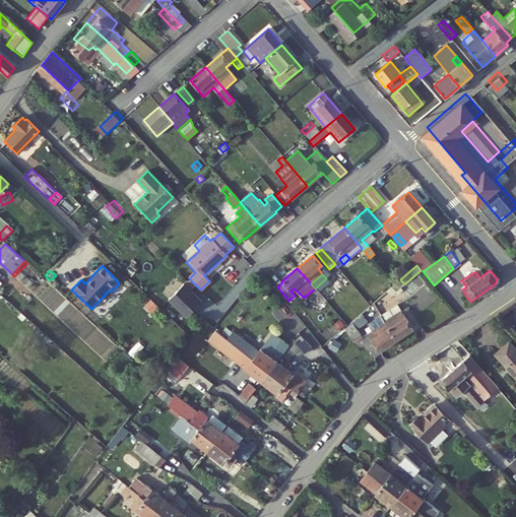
[(400,279),(386,292),(390,296),(395,292),(397,295),(402,291),(399,287),(404,284),(400,279)]
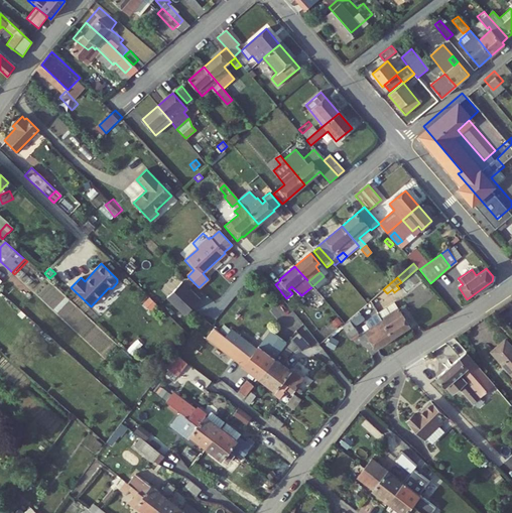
[(166,296),(184,314),(200,299),(181,281),(166,296)]
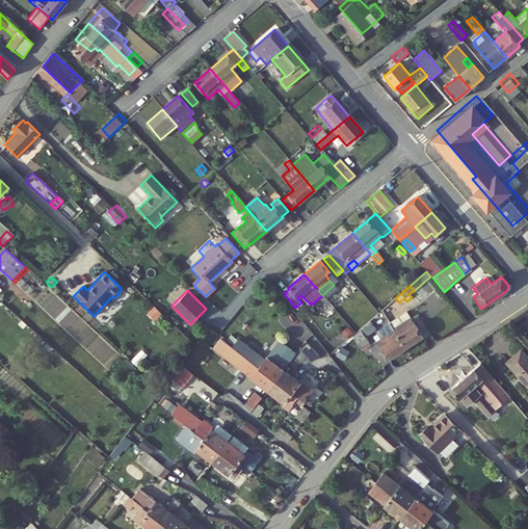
[(328,296),(325,299),(333,309),(337,305),(328,296)]
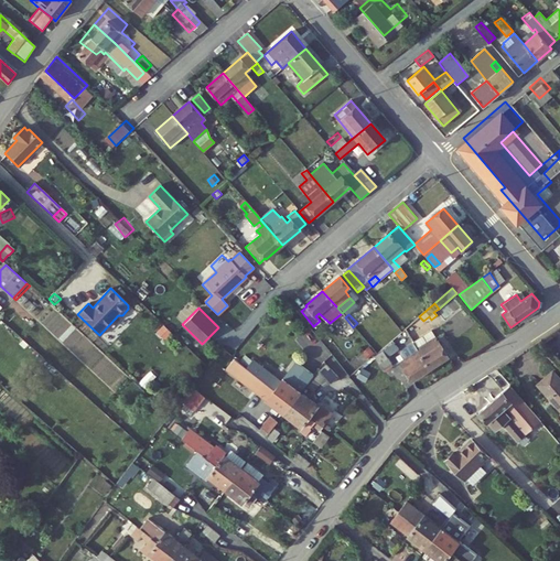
[(164,340),(170,333),(162,325),(157,332),(164,340)]
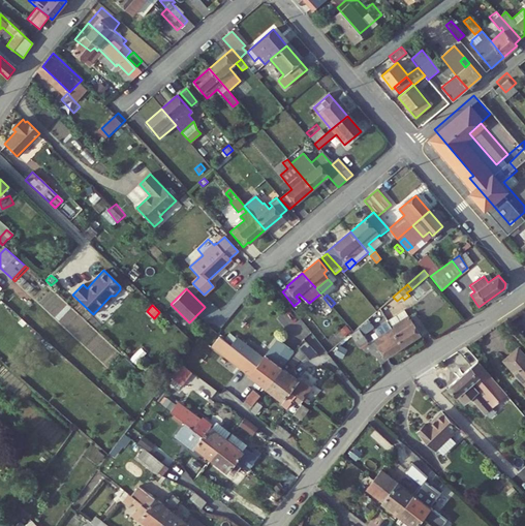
[(391,328),(403,345),(420,334),(404,310),(387,321),(391,328)]
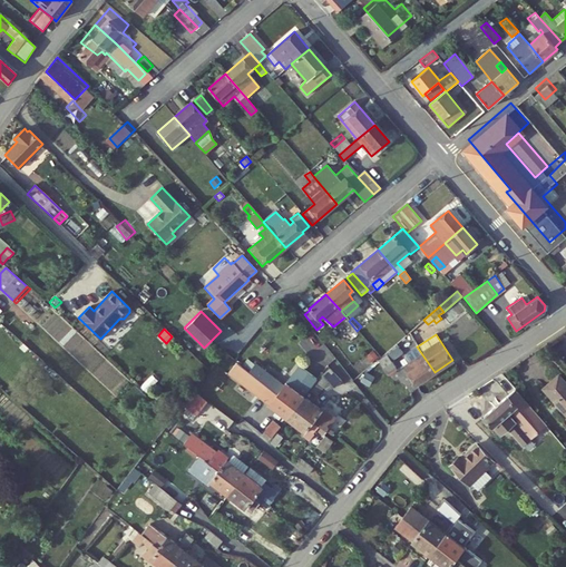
[(104,375),(116,363),(87,335),(75,349),(104,375)]
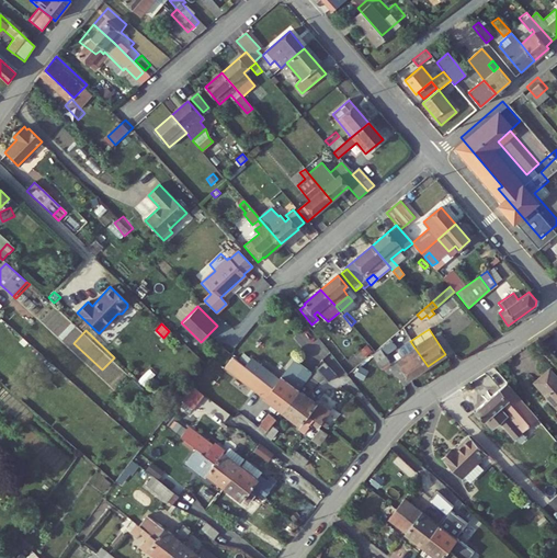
[(382,369),(390,364),(384,355),(395,348),(391,342),(372,355),(382,369)]
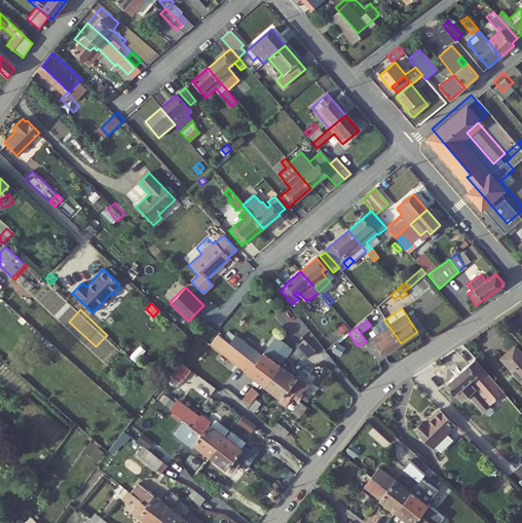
[(348,329),(343,324),(337,329),(342,334),(348,329)]
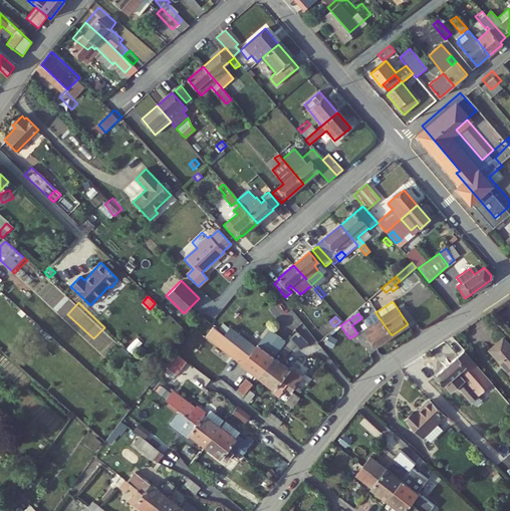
[(374,346),(392,335),(379,318),(363,329),(374,346)]
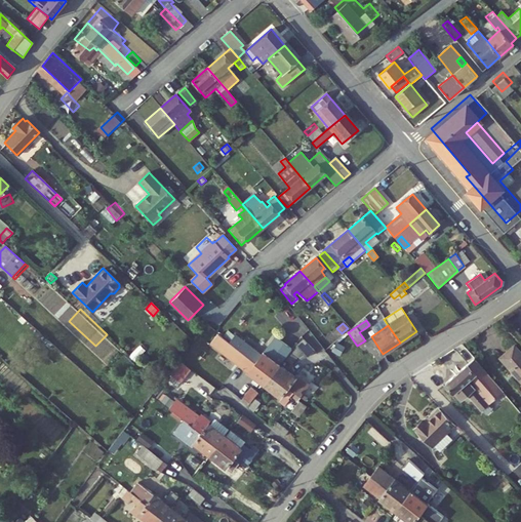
[(38,339),(41,335),(37,331),(33,335),(38,339)]
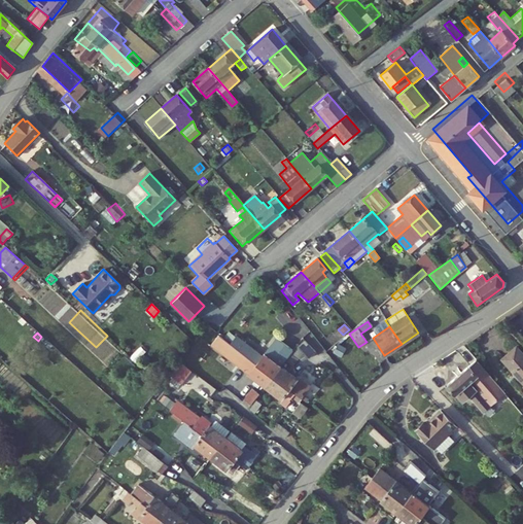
[(230,344),(218,335),(210,345),(264,387),(272,377),(237,350),(230,344)]
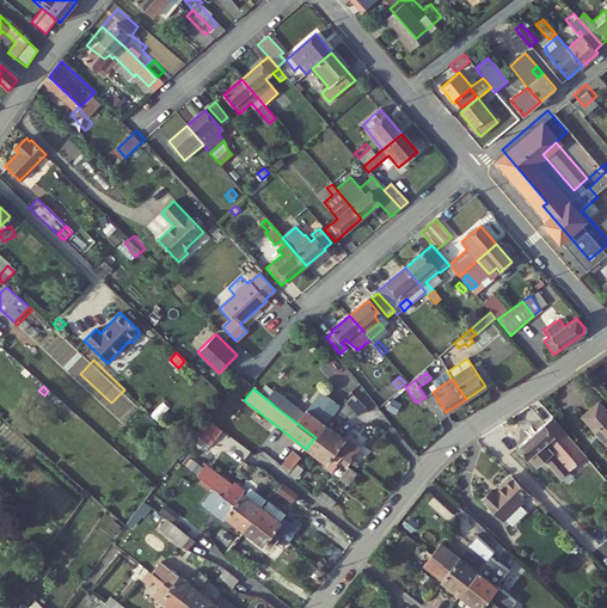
[(275,406),(316,437),(325,425),(306,411),(302,415),(273,391),(267,399),(275,406)]
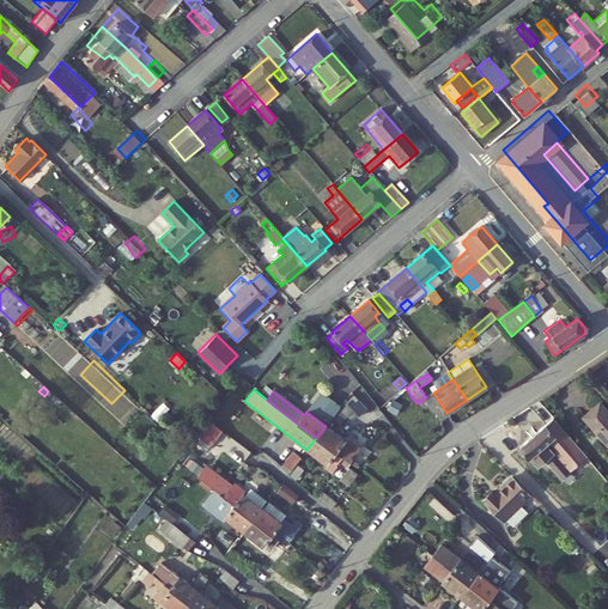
[(328,403),(334,410),(347,397),(340,391),(328,403)]
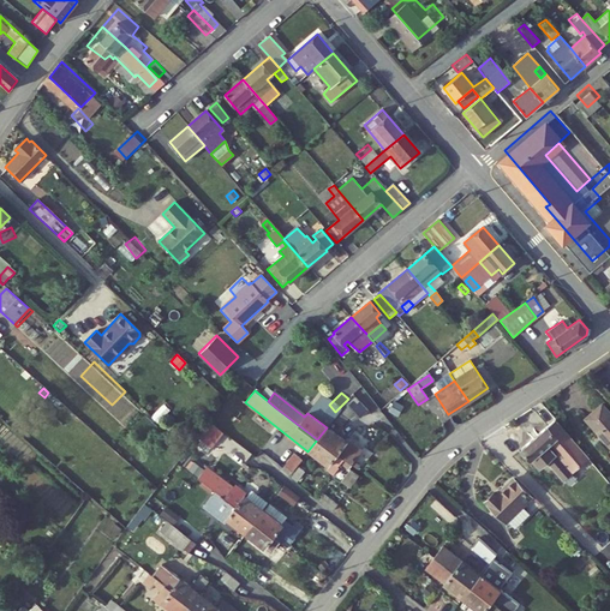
[(368,411),(354,397),(347,403),(334,421),(341,427),(353,411),(359,418),(368,411)]
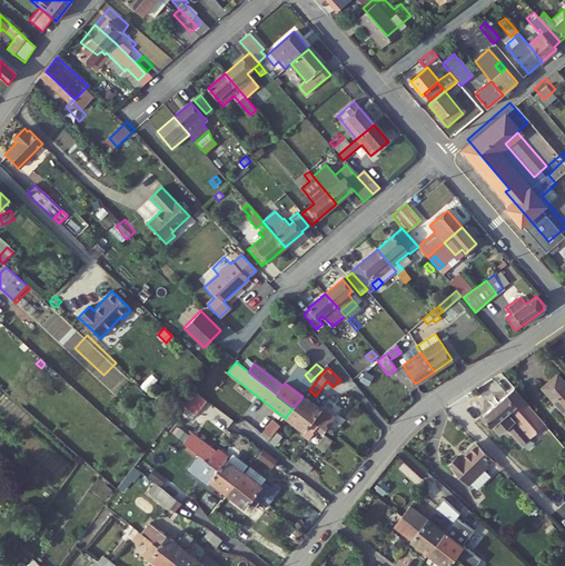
[(367,385),(372,377),(365,373),(359,381),(367,385)]
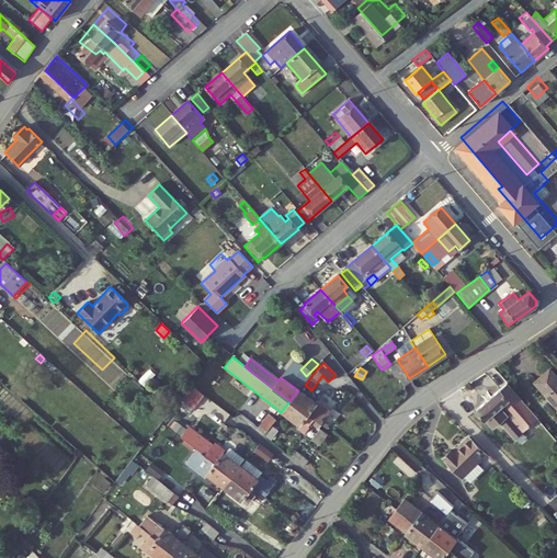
[(556,377),(549,369),(534,383),(556,407),(556,377)]
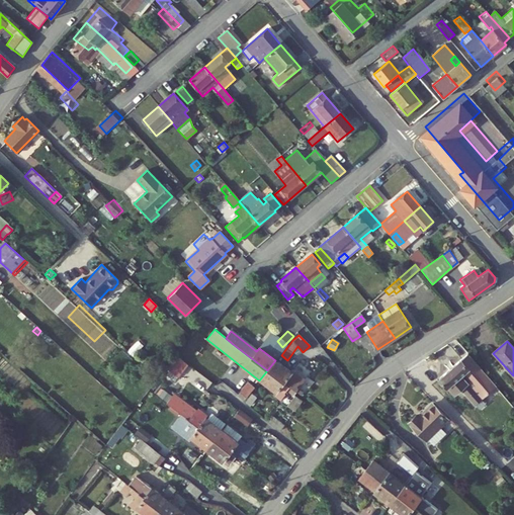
[(496,387),(467,354),(439,378),(453,395),(460,390),(475,405),(496,387)]
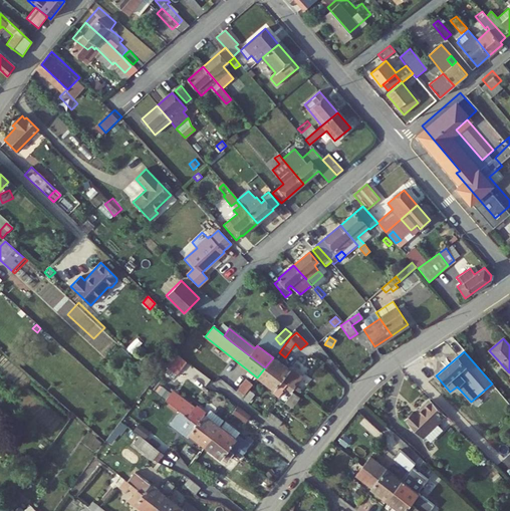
[(165,365),(177,374),(186,361),(175,353),(165,365)]
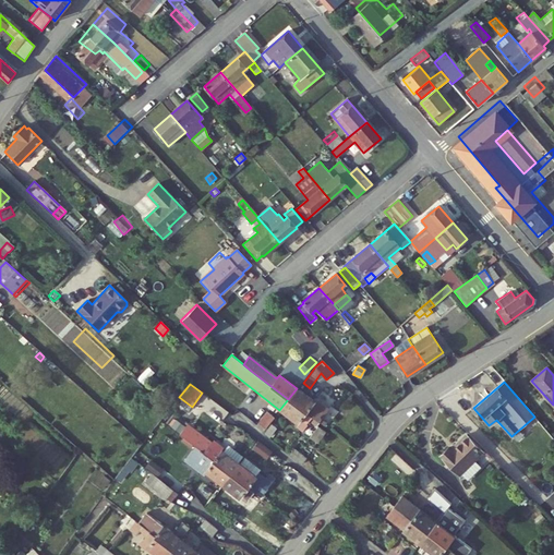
[(321,419),(328,409),(315,398),(313,401),(297,388),(288,399),(318,422),(321,419)]
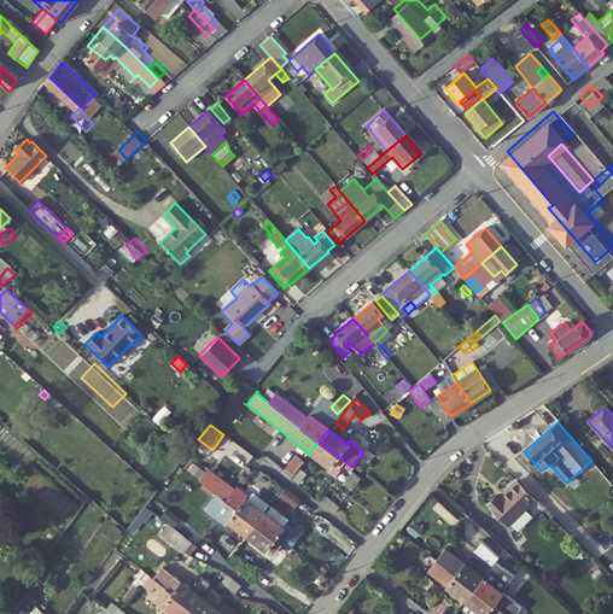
[(237,439),(232,446),(249,458),(255,450),(237,439)]
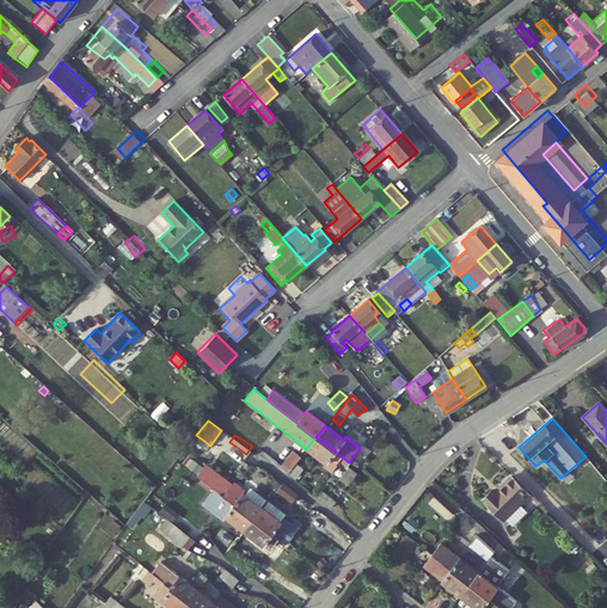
[(349,462),(316,437),(306,449),(325,462),(323,466),(330,472),(336,465),(335,464),(337,460),(345,466),(349,462)]
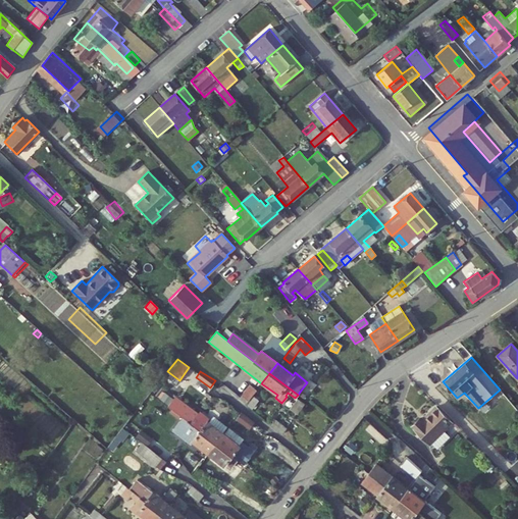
[(160,388),(156,384),(150,393),(154,397),(160,388)]
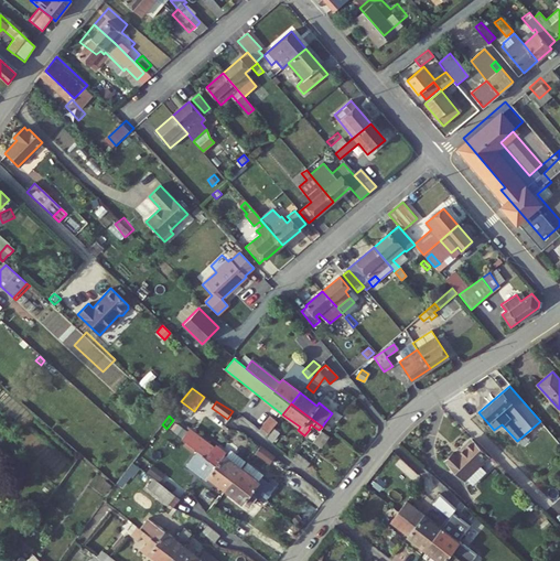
[(260,428),(268,434),(277,422),(270,416),(260,428)]
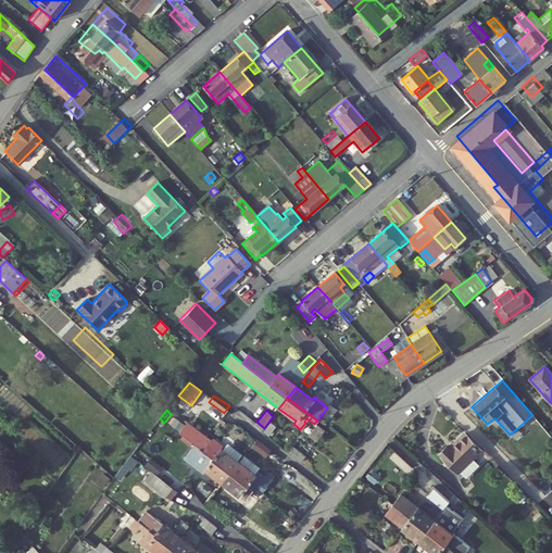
[(185,438),(192,427),(186,422),(178,432),(185,438)]
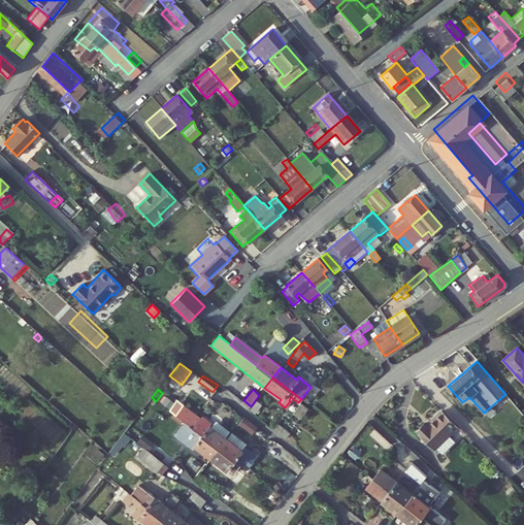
[(255,413),(261,404),(257,401),(251,409),(255,413)]
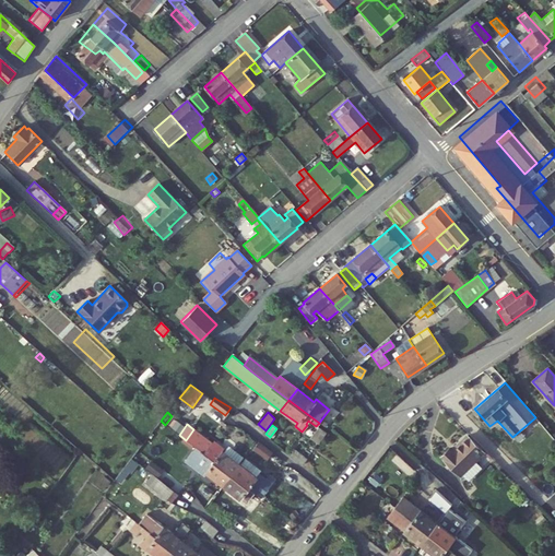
[(317,445),(326,433),(318,427),(309,438),(317,445)]
